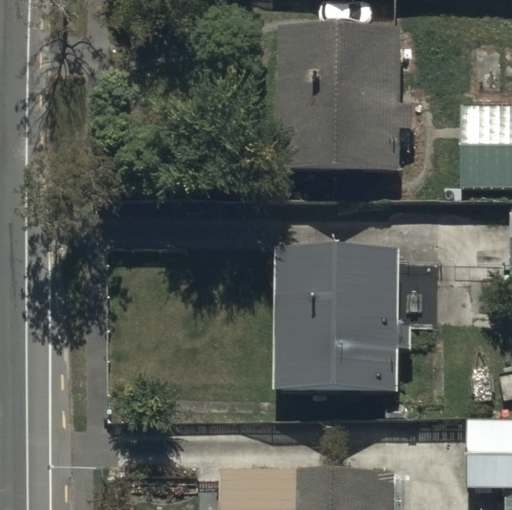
[(401,27),(279,25),(278,167),(401,169),(402,125),(414,125),(414,101),(400,101),(401,27)]
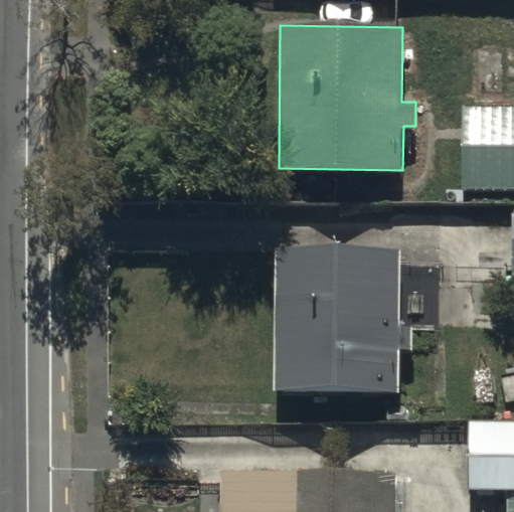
[(513,107),(462,107),(461,189),(513,188),(513,107)]
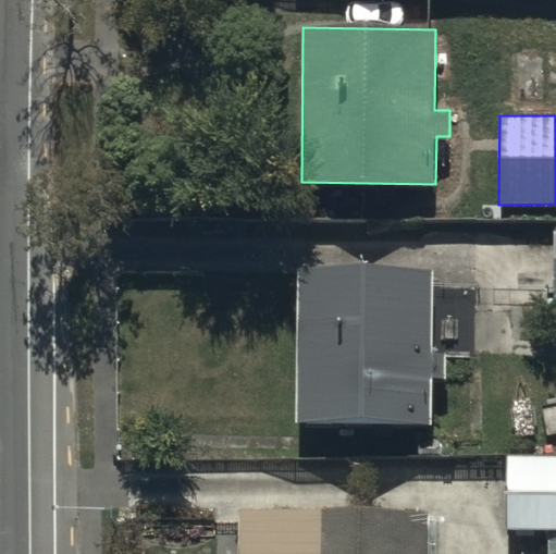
[(435,267),(299,265),(297,425),(432,427),(433,380),(445,380),(445,352),(433,352),(435,267)]
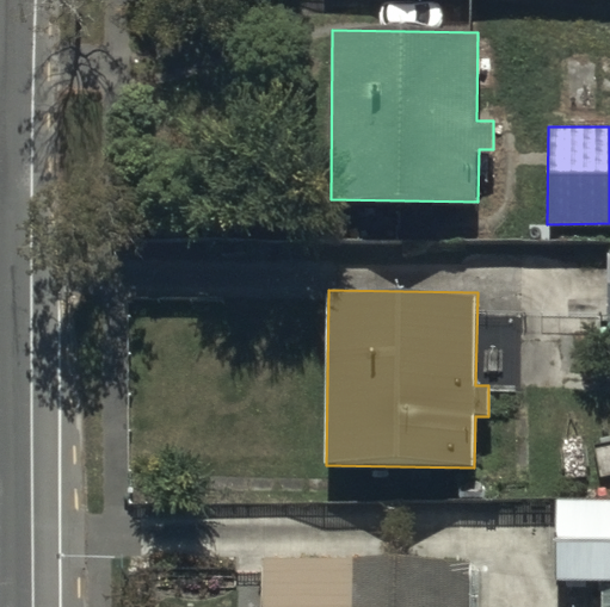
[(609,606),(609,499),(554,499),(555,581),(601,581),(599,606),(609,606)]
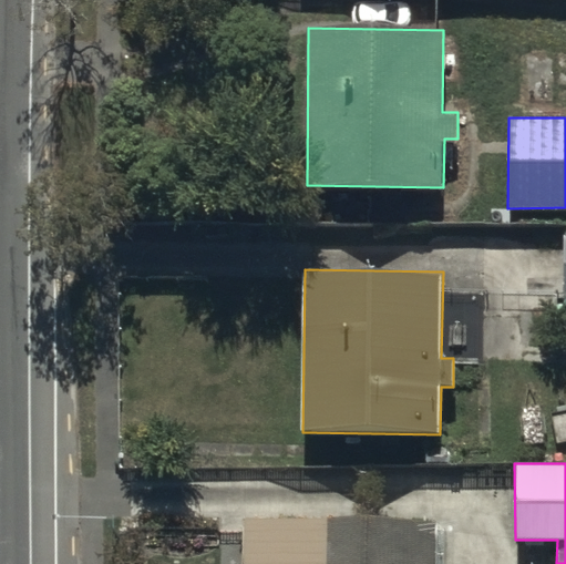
[(436,563),(438,519),(243,515),(240,563),(436,563)]
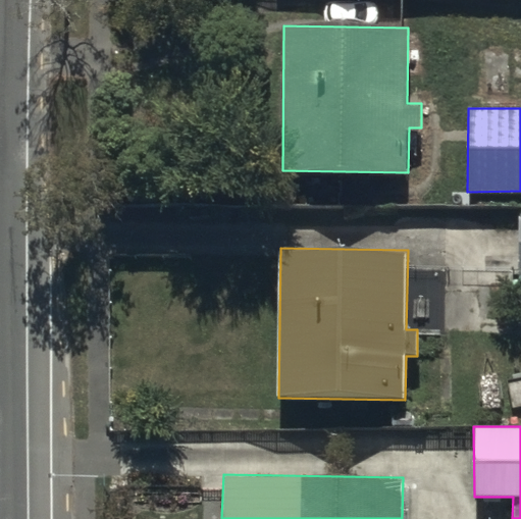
All buildings are outlined.
